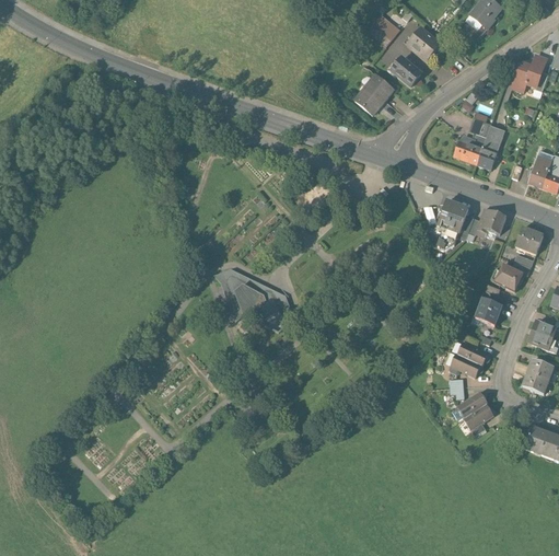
[(479,0),(466,16),(485,32),(504,9),(493,0),(479,0)]
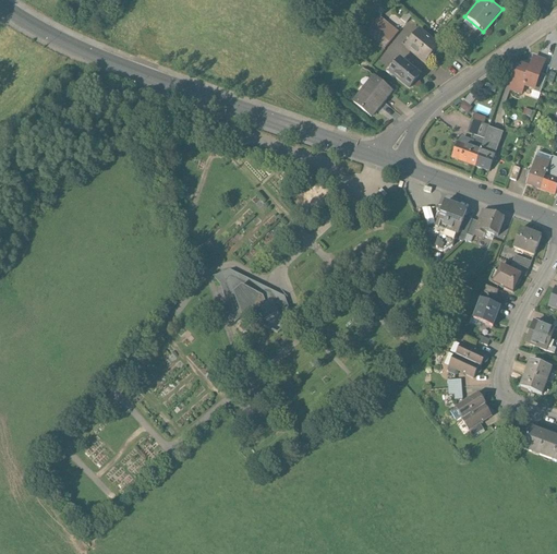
[(398,29),(377,13),(363,29),(384,46),(398,29)]
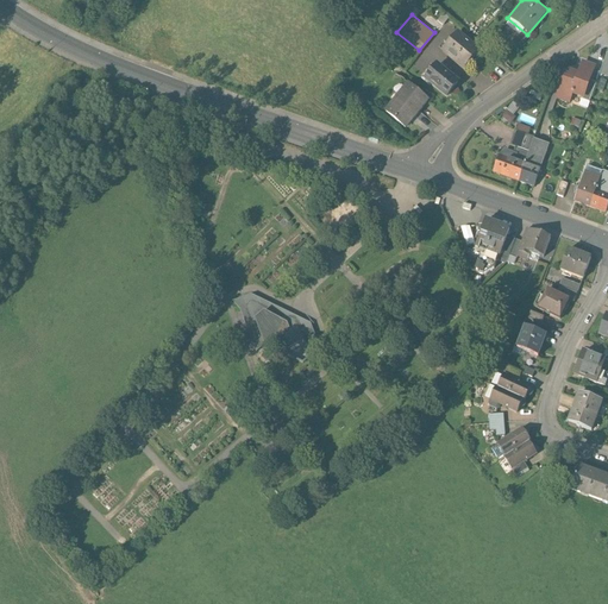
[(481,48),(457,30),(439,52),(463,70),(481,48)]
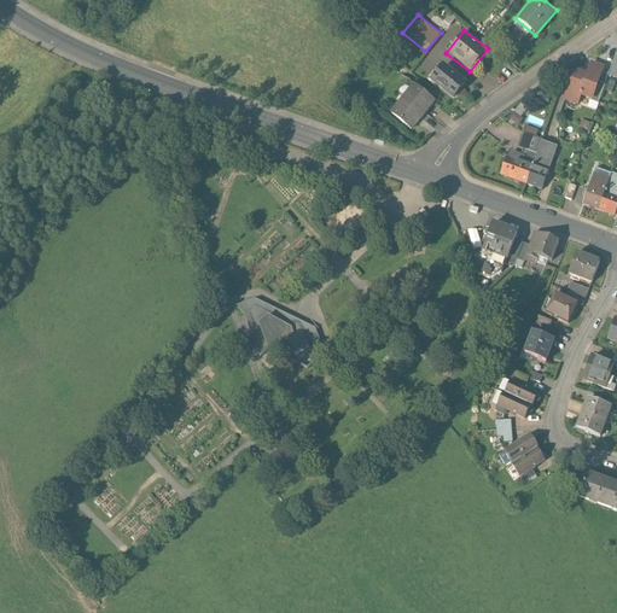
[(592,100),(605,65),(591,59),(583,79),(571,74),(563,98),(578,104),(581,97),(592,100)]
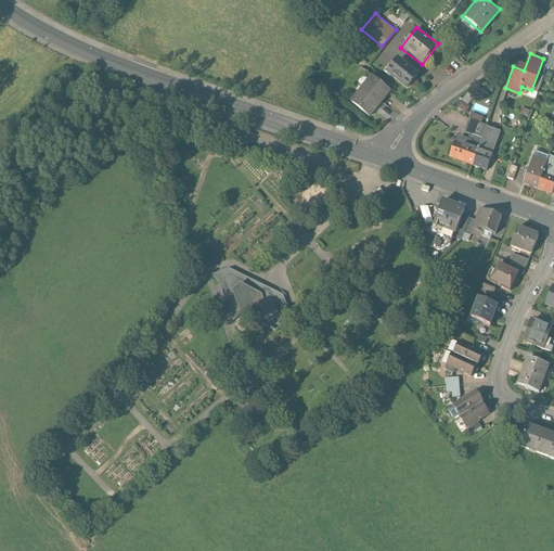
[(419,74),(396,56),(384,72),(407,89),(419,74)]
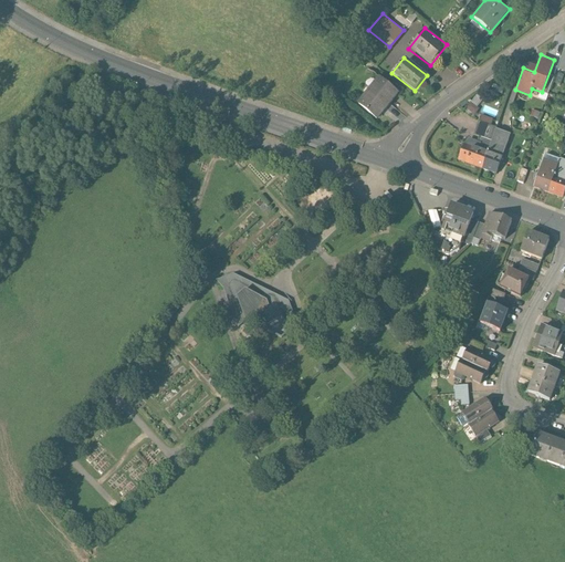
[(398,93),(377,73),(354,100),(376,118),(398,93)]
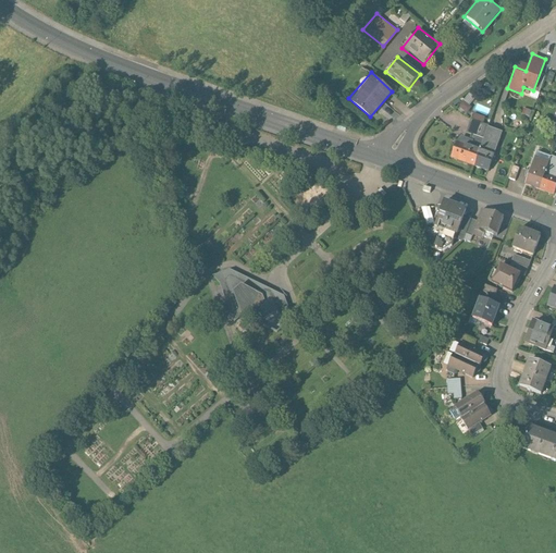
[(464,94),(459,105),(467,108),(471,97),(464,94)]
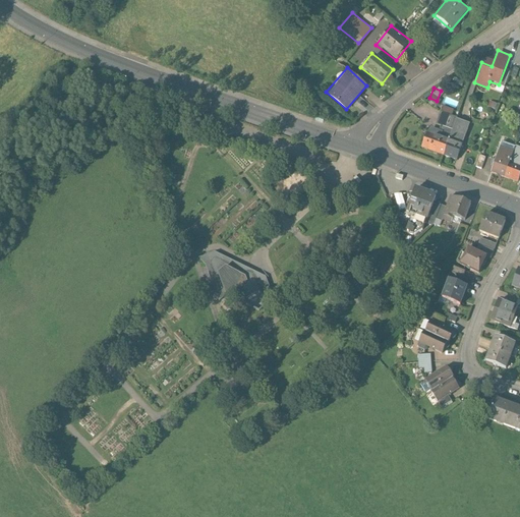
[(449,137),(444,155),(457,159),(469,122),(456,118),(449,137)]
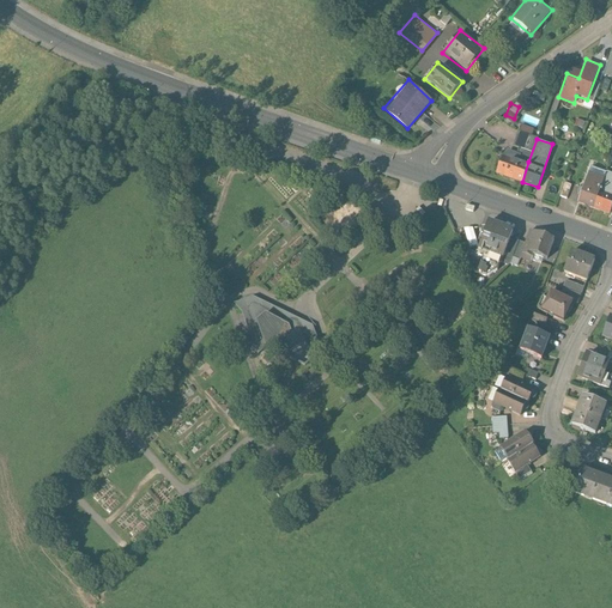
[(522,182),(528,162),(501,153),(495,172),(522,182)]
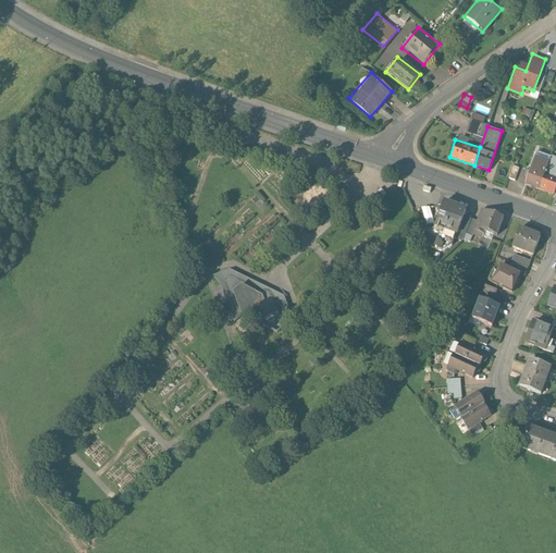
[(550,154),(535,150),(524,183),(540,188),(550,154)]
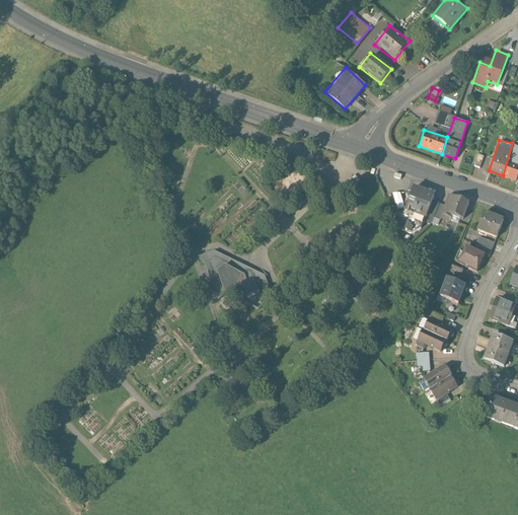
[(517,171),(517,145),(512,143),(503,175),(515,179),(517,171)]
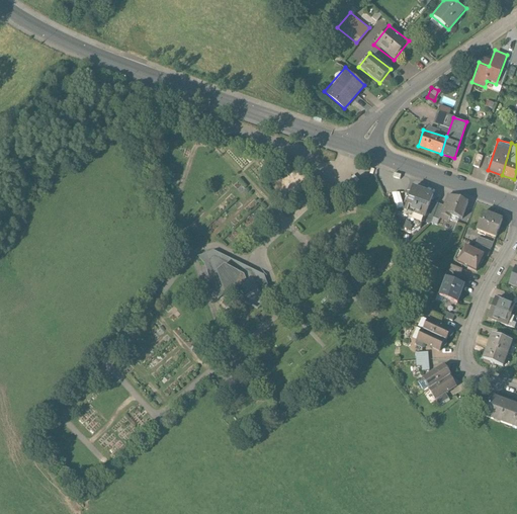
[(434,192),(410,184),(401,212),(424,221),(434,192)]
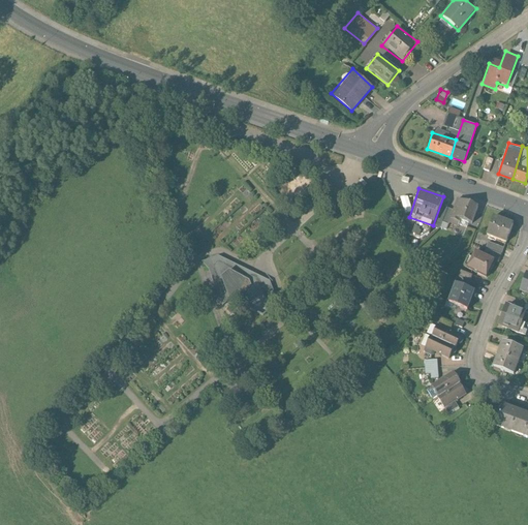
[(477,204),(457,196),(446,225),(467,233),(477,204)]
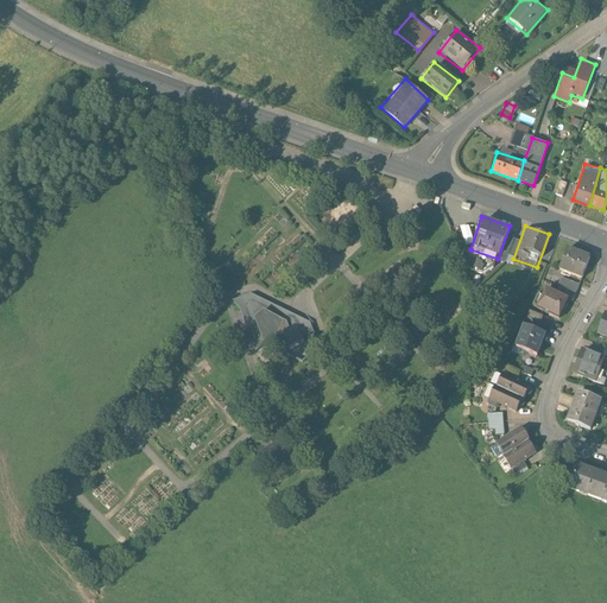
[(590,255),(568,246),(557,271),(580,280),(590,255)]
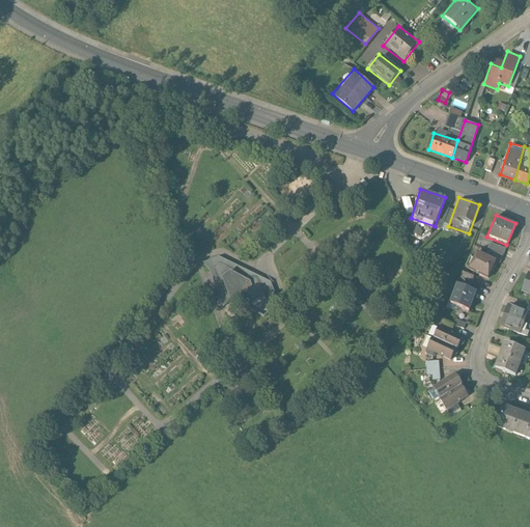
[(499,260),(477,251),(469,270),(491,279),(499,260)]
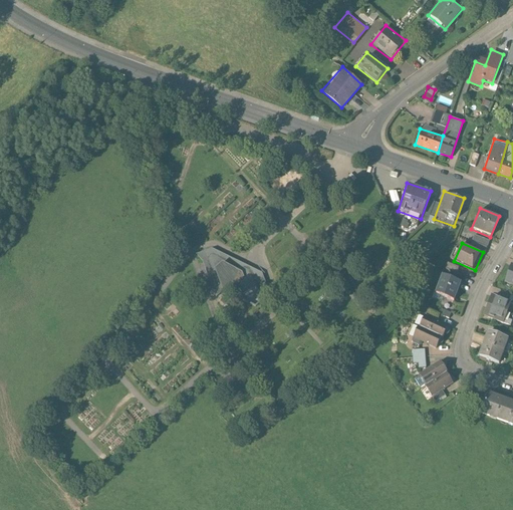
[(211,246),(195,252),(202,259),(215,294),(222,288),(235,294),(253,277),(265,283),(260,270),(211,246)]
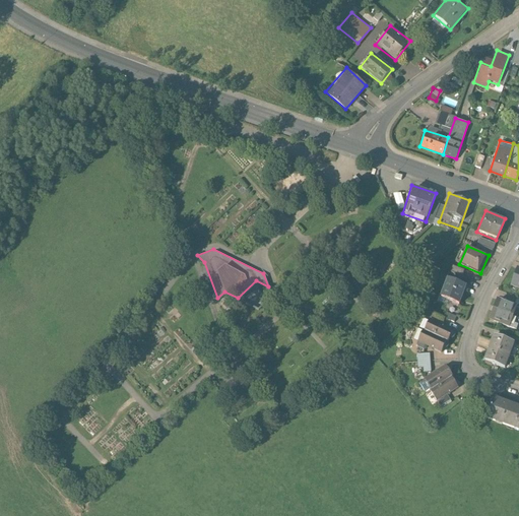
[(518,259),(515,258),(506,279),(518,284),(518,259)]
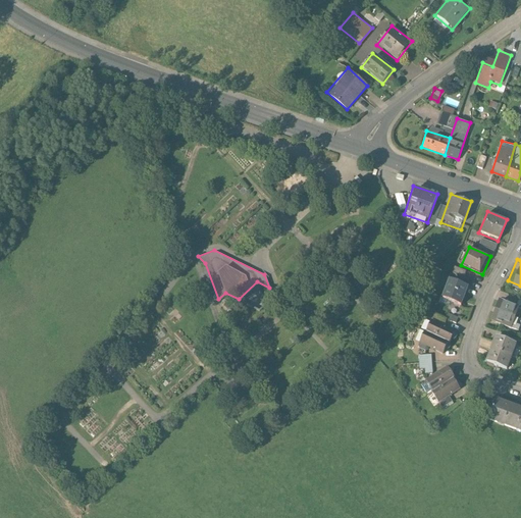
[(461,273),(463,267),(454,263),(452,270),(461,273)]
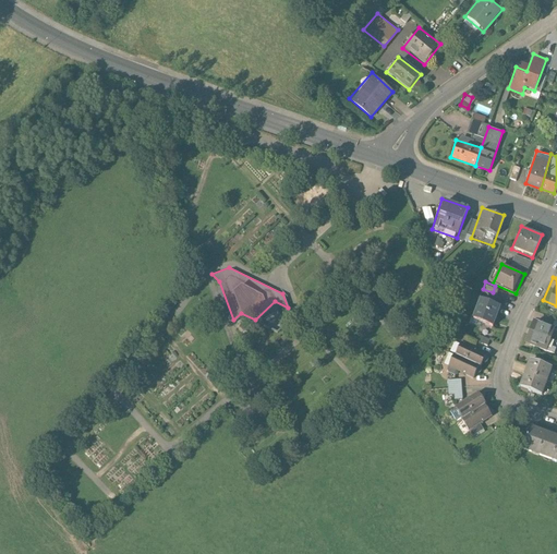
[(505,306),(484,297),(474,320),(495,329),(505,306)]
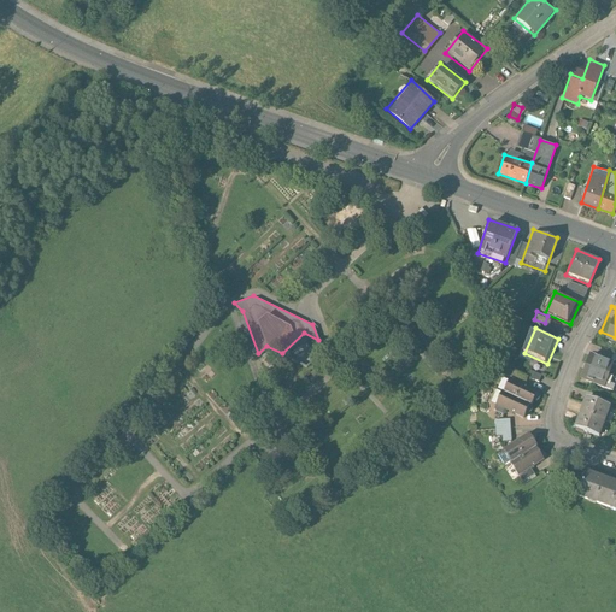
[(615,358),(594,349),(582,380),(615,392),(615,358)]
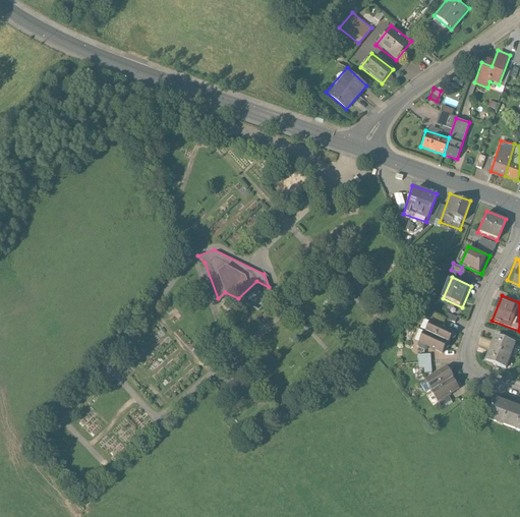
[(431,312),(425,327),(452,339),(458,324),(431,312)]
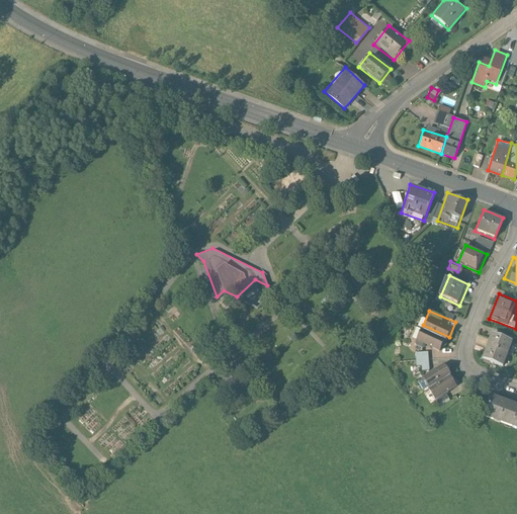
[(484,337),(508,347),(513,334),(489,324),(484,337)]
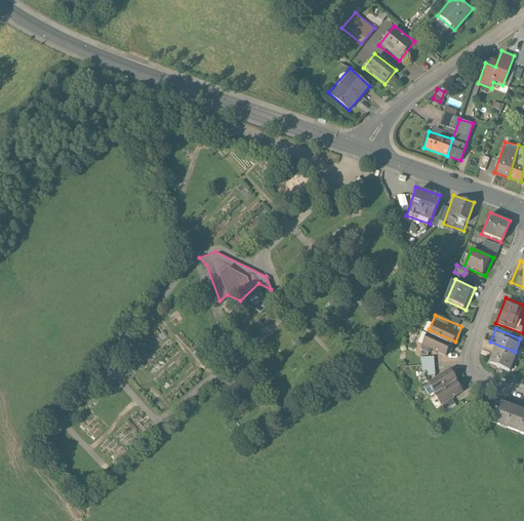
[(448,356),(455,342),(429,329),(422,345),(448,356)]
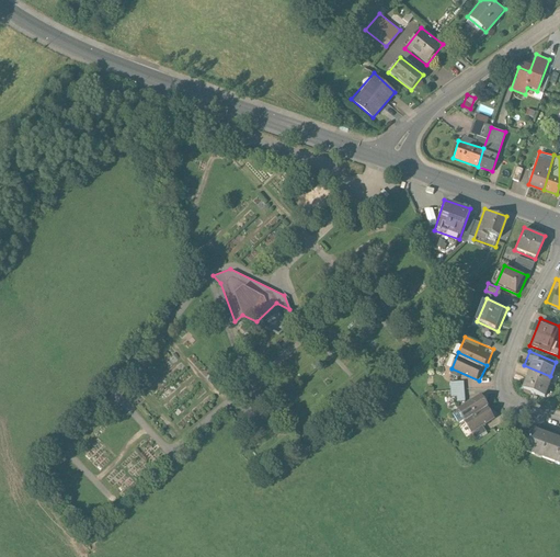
[(550,376),(524,365),(518,379),(545,390),(550,376)]
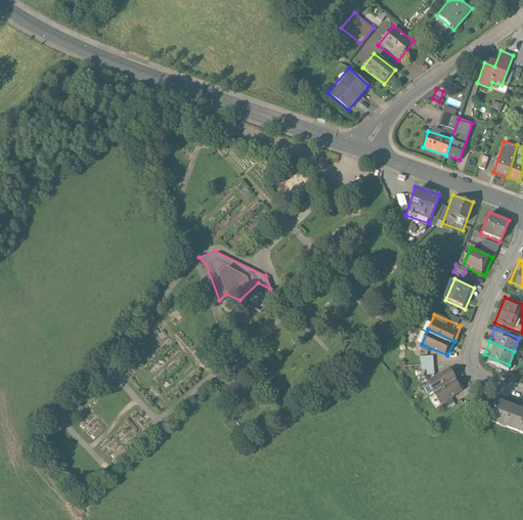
[(434,374),(434,353),(420,353),(420,374),(434,374)]
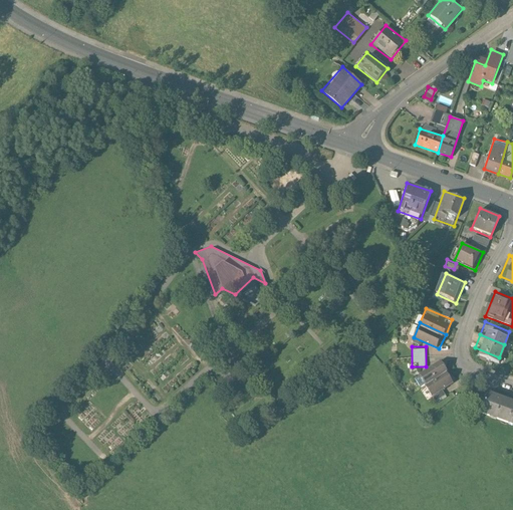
[(414,374),(421,388),(448,371),(441,359),(414,374)]
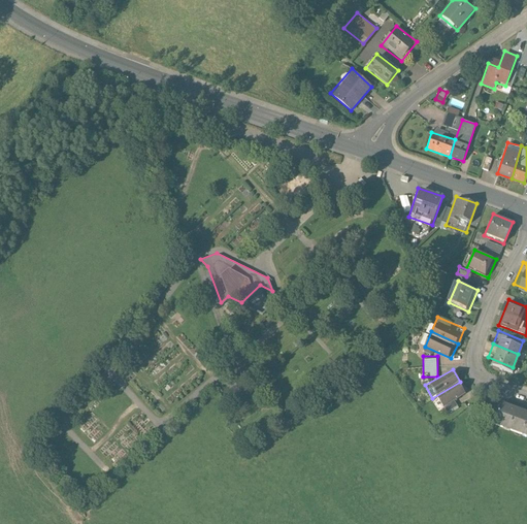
[(467,395),(460,382),(432,398),(439,411),(467,395)]
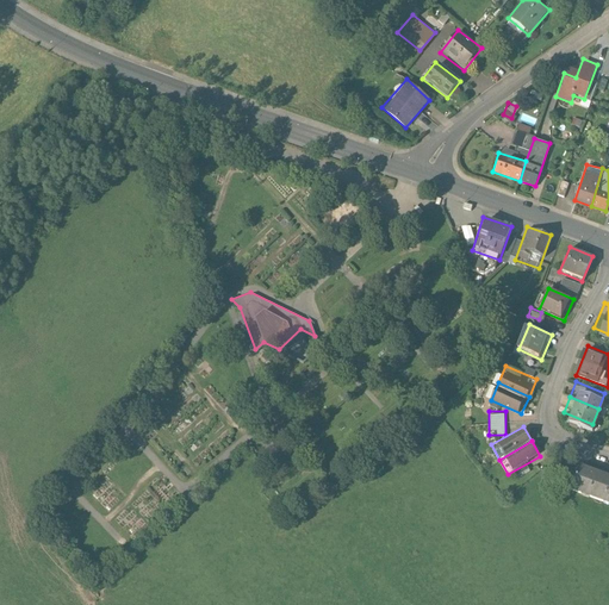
[(608,467),(573,454),(563,482),(608,500),(608,467)]
